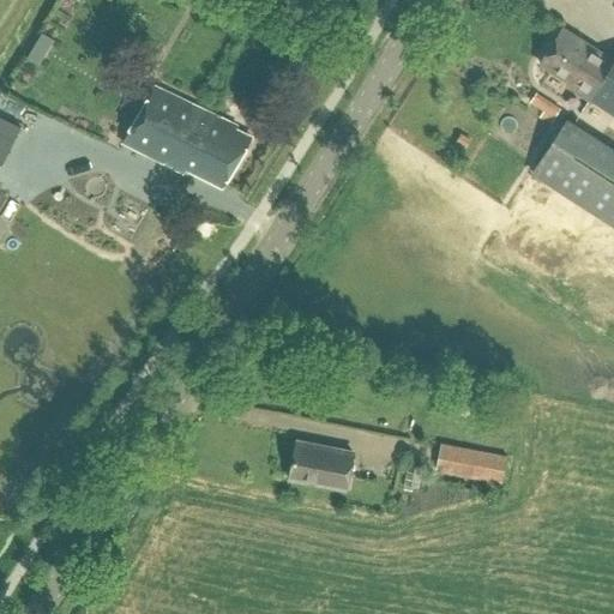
[(613,114),(613,59),(563,28),(540,62),(570,82),(567,85),(613,114)]
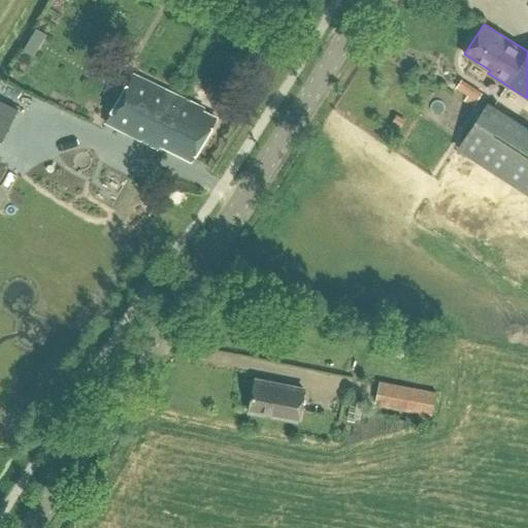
[(133,74),(105,122),(158,149),(160,144),(191,159),(216,119),(201,111),(203,107),(133,74)]
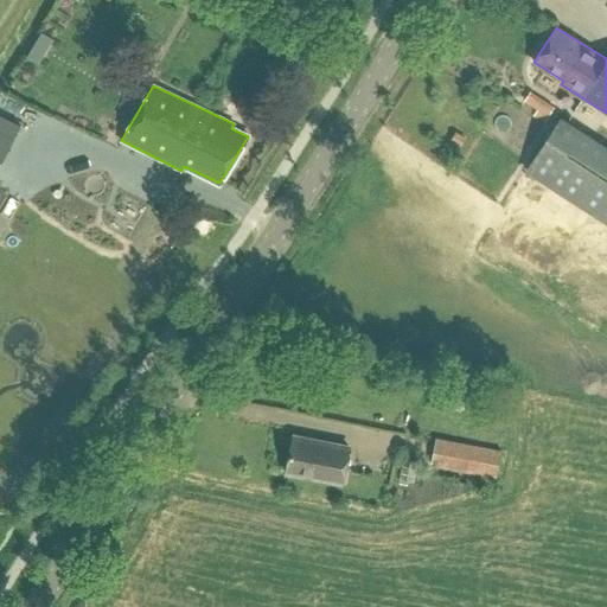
[(606,147),(561,117),(526,170),(606,222),(606,147)]
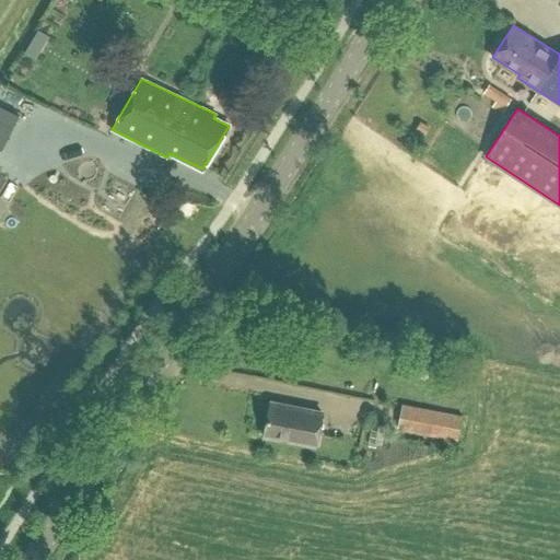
[(127,224),(137,202),(90,182),(101,158),(83,150),(65,191),(101,208),(100,211),(127,224)]
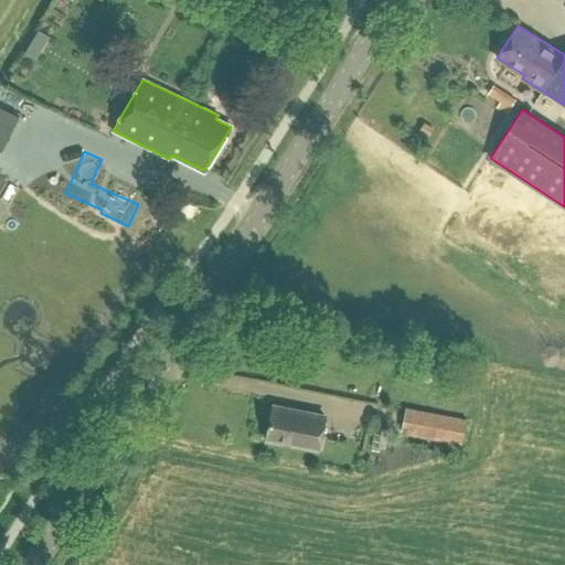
[(273,406),(267,439),(319,449),(326,417),(273,406)]
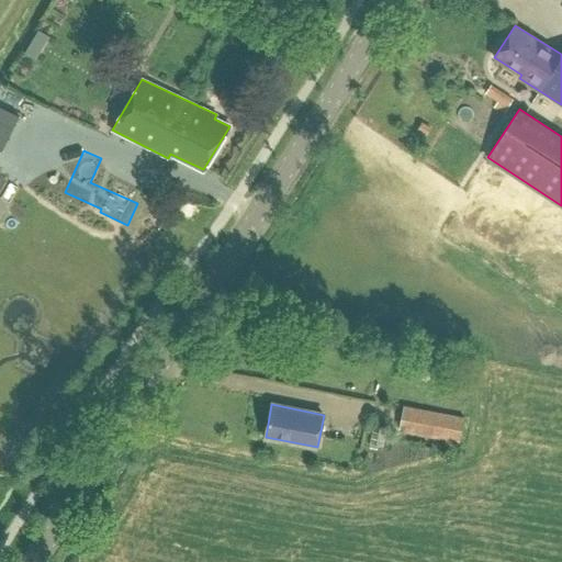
[(406,405),(401,430),(461,441),(465,417),(406,405)]
